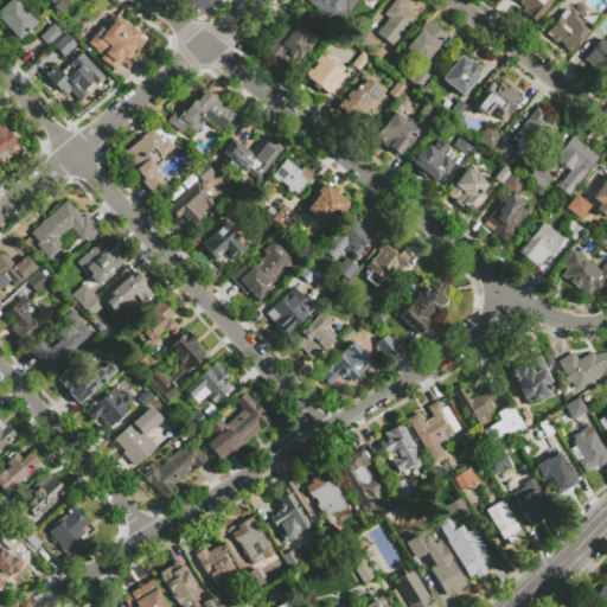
[(14,0),(36,23),(17,40),(7,31),(6,33),(0,26),(1,24),(0,21),(0,7),(7,0),(14,0)]
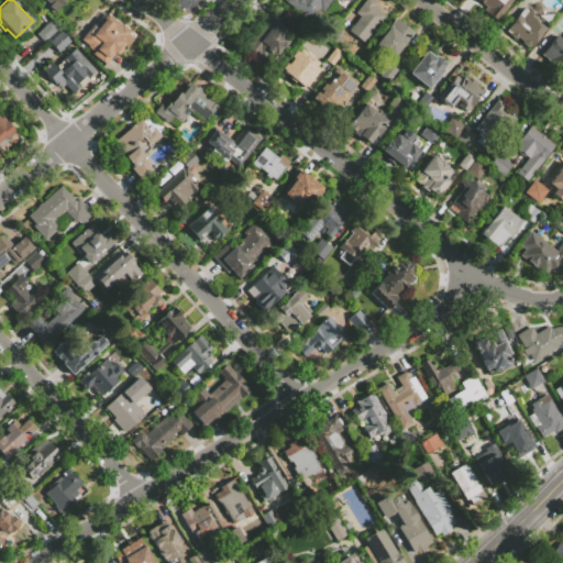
[(63,0),(54,12),(47,7),(48,4),(42,0),(63,0)]
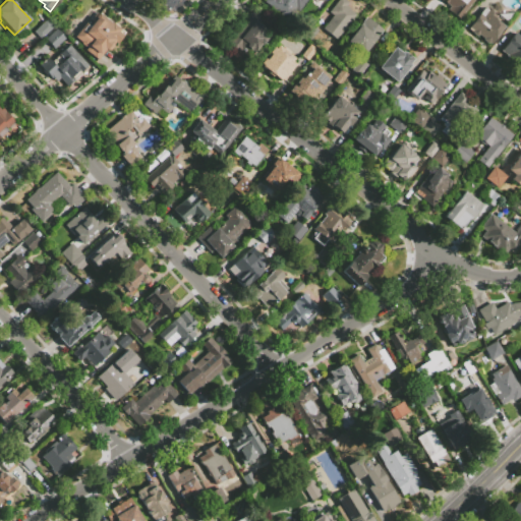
[(322,0),(322,1),(320,0),(301,0),(293,10),(297,13),(290,22),(264,1),(264,0),(322,0)]
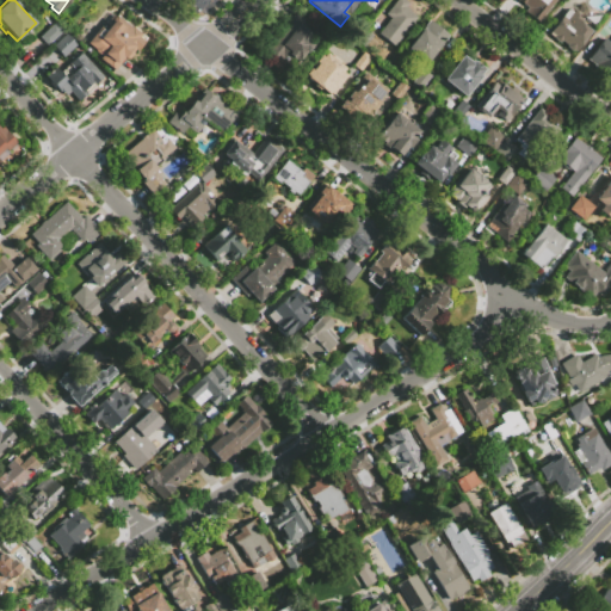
[(395,0),(405,0),(408,2),(406,5),(411,10),(409,11),(417,17),(394,47),(377,34),(390,17),(386,13),(395,0)]
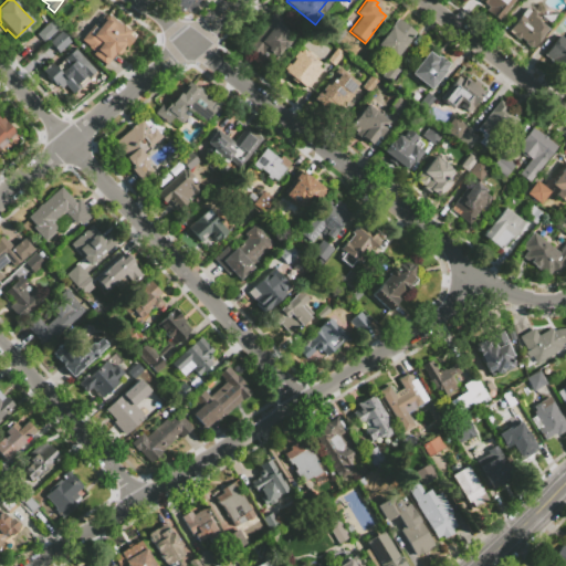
[(480,1),(480,0),(514,0),(499,21),(485,11),(488,8),(480,1)]
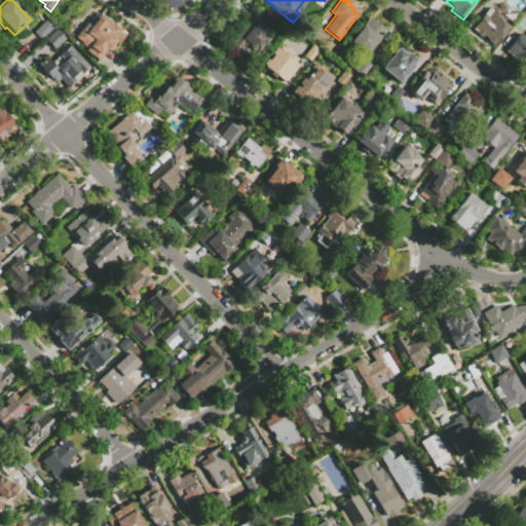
[(472,30),(489,7),(512,25),(495,46),(493,44),(492,45),(488,42),(489,41),(484,38),(483,39),(472,30)]
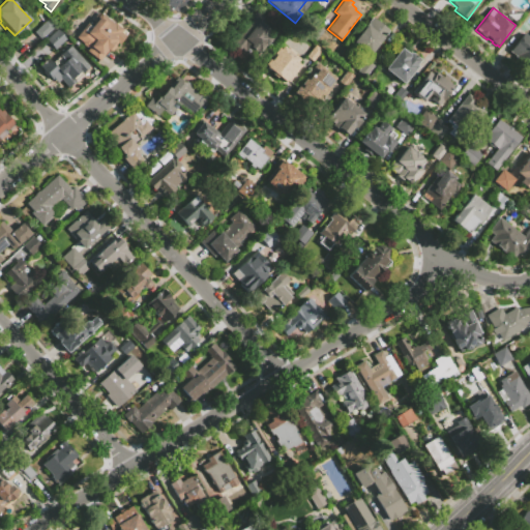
[(255,11),(267,22),(264,25),(273,32),(268,37),(273,41),(267,50),(264,47),(259,53),(253,47),(243,57),(228,45),(255,11)]
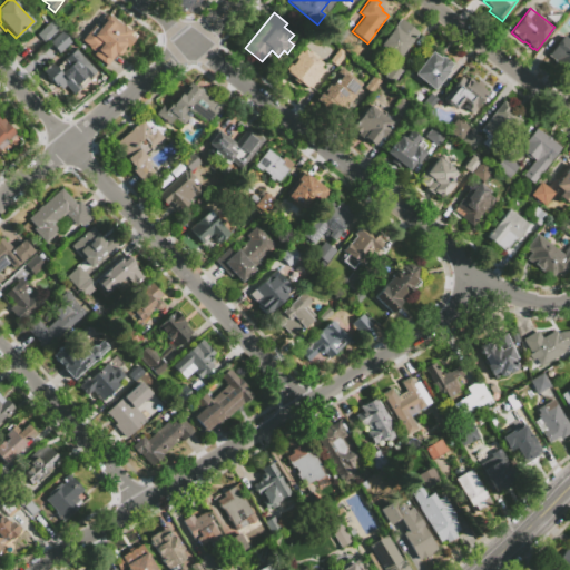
[(88,31),(94,25),(98,28),(109,13),(138,36),(131,45),(130,45),(128,48),(126,46),(124,49),(125,49),(120,56),(119,55),(118,56),(116,55),(106,67),(91,55),(92,52),(87,47),(88,46),(81,40),(88,31)]
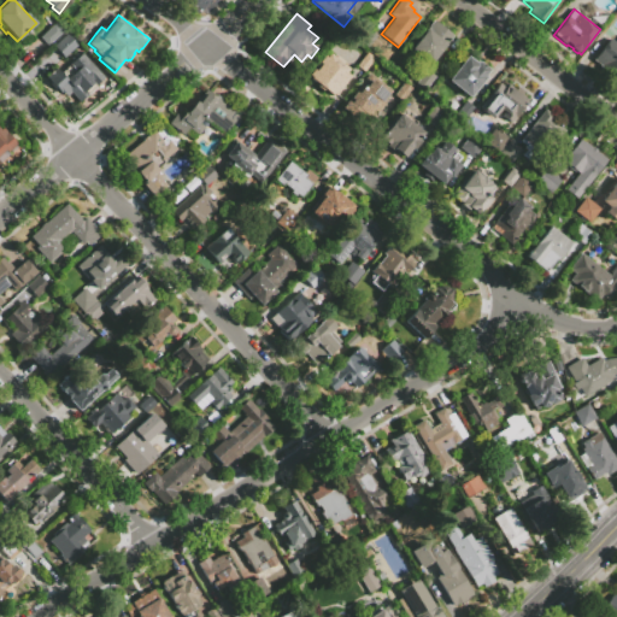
[(433,19),(452,35),(429,64),(410,48),(433,19)]
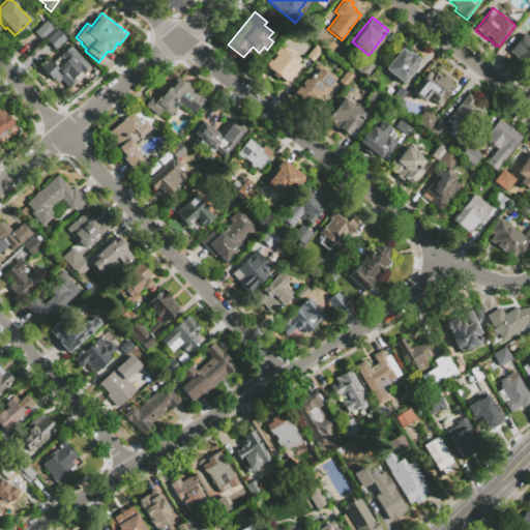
[(33,32),(47,20),(54,28),(40,39),(33,32)]
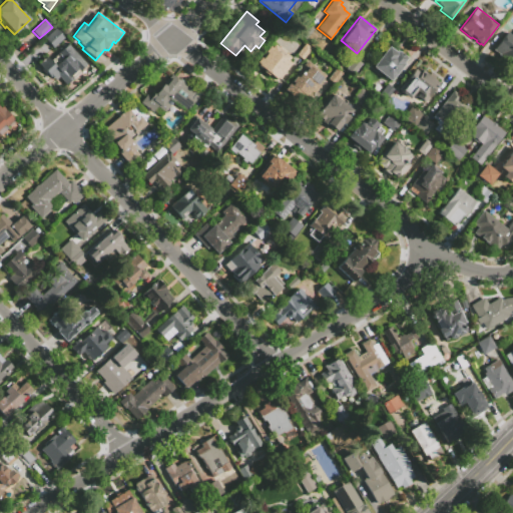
[(305,39),(299,34),(307,25),(313,30),(305,39)]
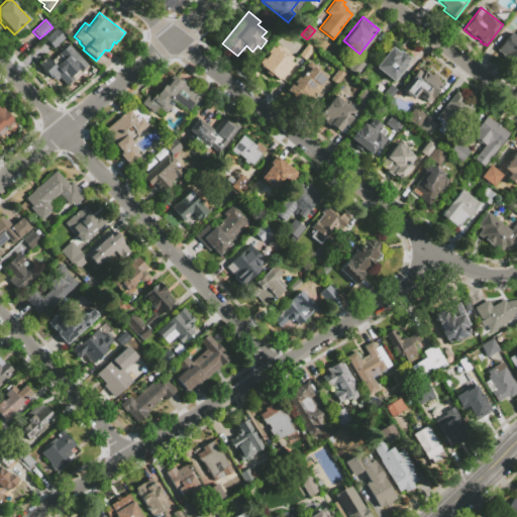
[(56,28),(65,38),(53,48),(43,38),(56,28)]
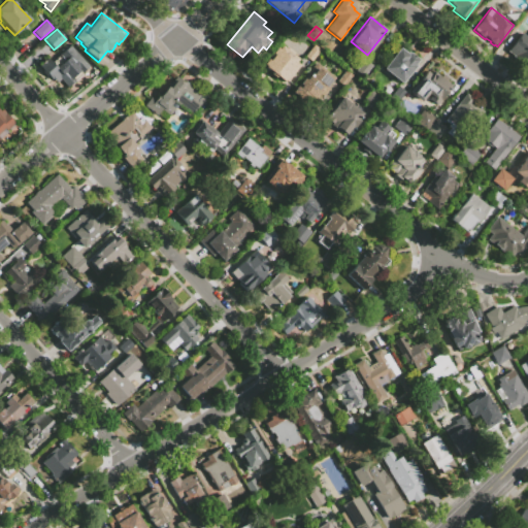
[(509,53),(507,52),(522,33),(527,37),(527,35),(527,71),(527,73),(514,62),(516,59),(509,53)]
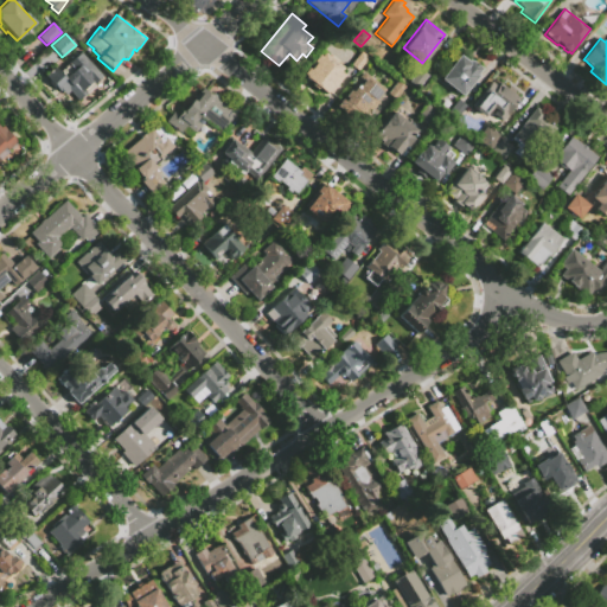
[(59,71),(81,52),(103,77),(95,83),(97,85),(78,102),(71,94),(66,98),(45,75),(55,66),(59,71)]
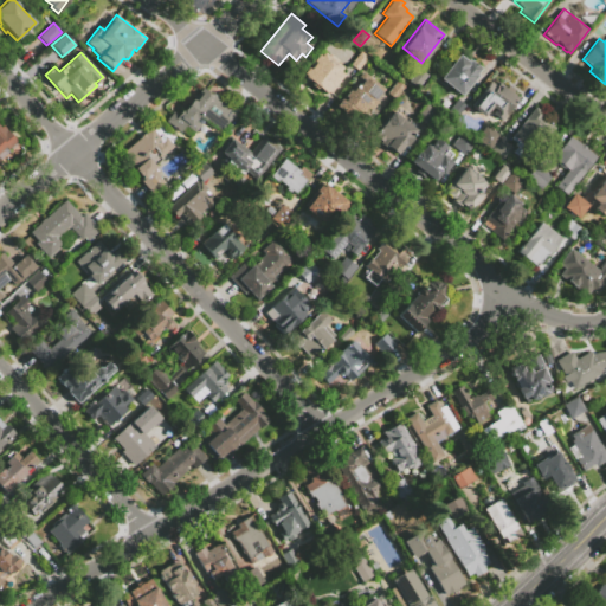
[(358,70),(350,64),(361,52),(368,58),(358,70)]
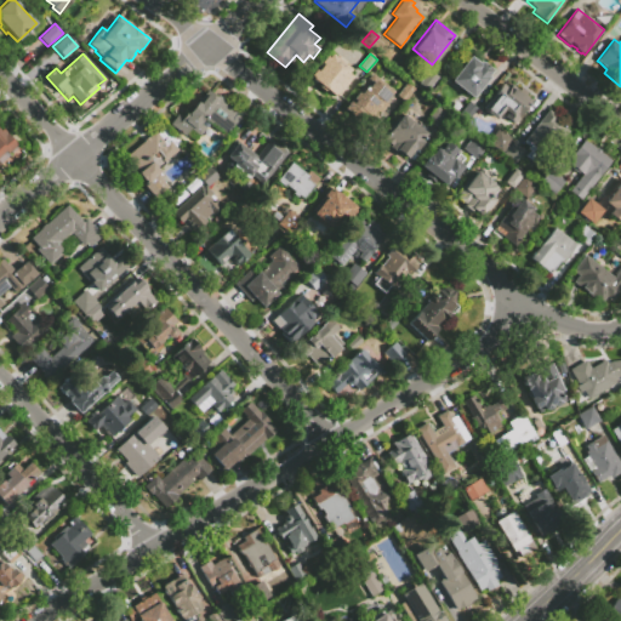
[(335,97),(309,77),(326,56),(330,60),(332,56),(337,60),(339,57),(353,69),(351,73),(353,74),(346,83),(348,85),(340,96),(337,95),(335,97)]
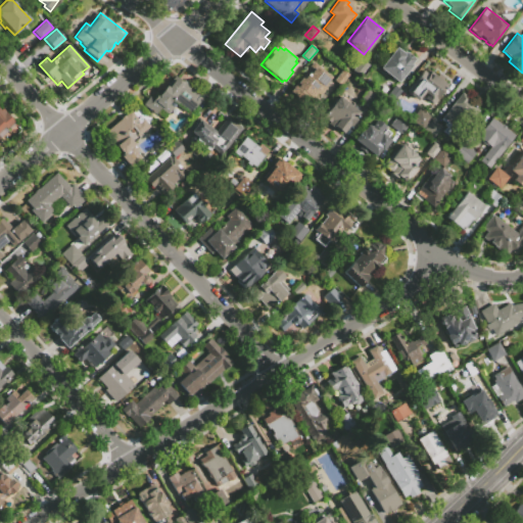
[(406,51),(415,58),(411,63),(413,64),(398,83),(380,67),(396,47),(403,53),(406,51)]
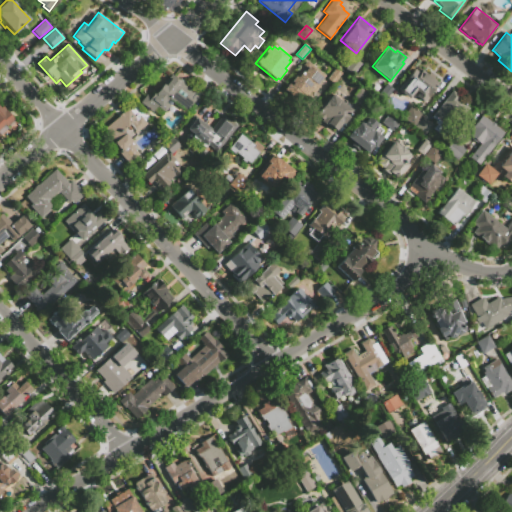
[(340,65),(345,59),(350,63),(352,60),(354,62),(356,59),(363,64),(353,76),(340,65)]
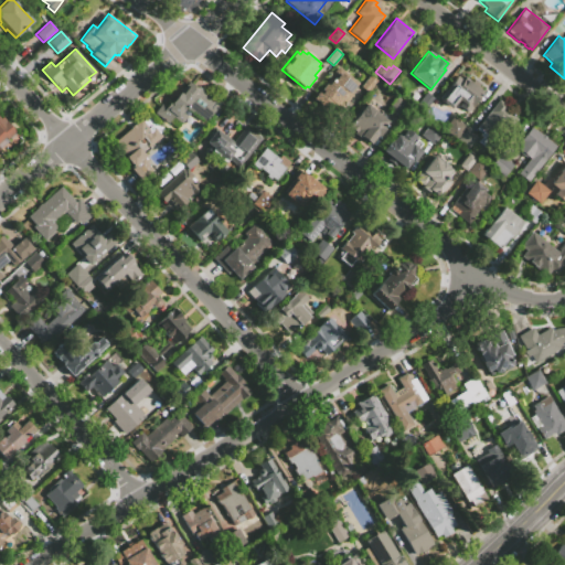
[(331,114),(312,99),(318,93),(320,95),(331,82),(328,80),(338,66),(359,83),(337,112),(334,109),(331,114)]
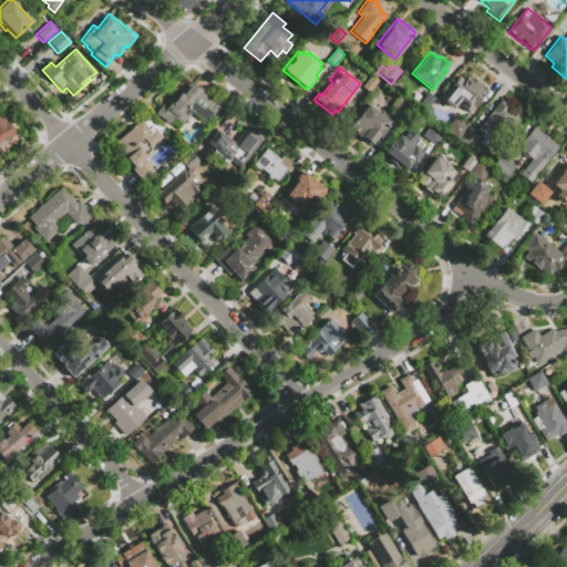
[(368,93),(361,88),(371,74),(378,80),(368,93)]
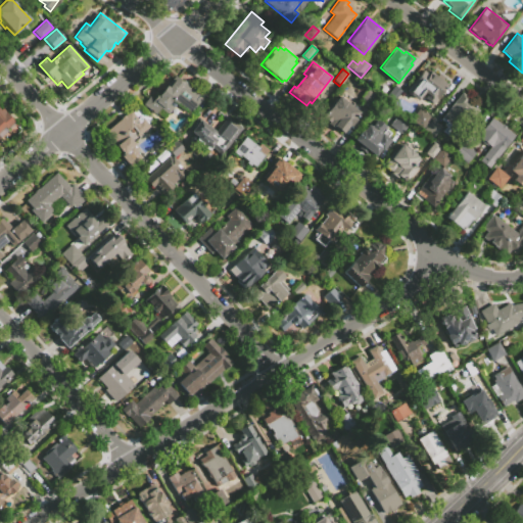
[(417,102),(406,93),(420,76),(424,79),(429,73),(431,75),(433,72),(437,75),(439,73),(444,78),(442,80),(448,85),(432,104),(424,98),(426,95),(424,93),(417,102)]
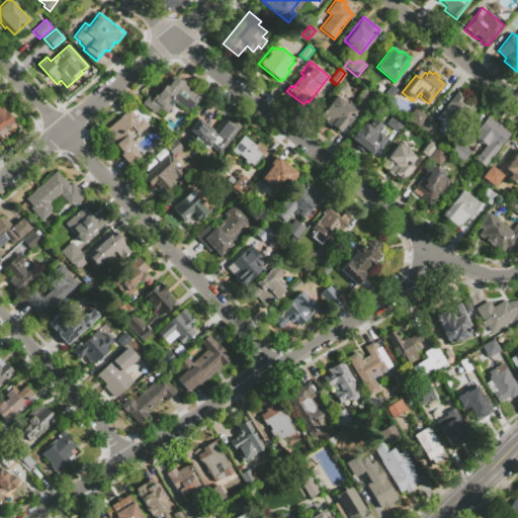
[(175,76),(181,81),(182,79),(201,95),(186,113),(180,108),(182,106),(177,102),(175,103),(170,99),(167,103),(171,107),(166,113),(159,107),(154,114),(141,104),(148,95),(152,98),(156,94),(157,95),(165,85),(166,86),(175,76)]
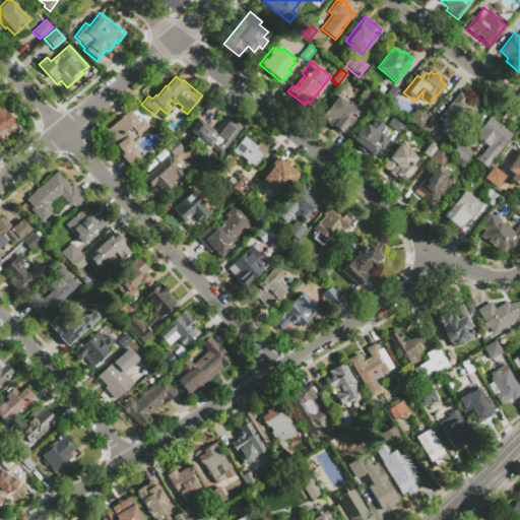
[(392,85),(399,90),(389,103),(382,98),(392,85)]
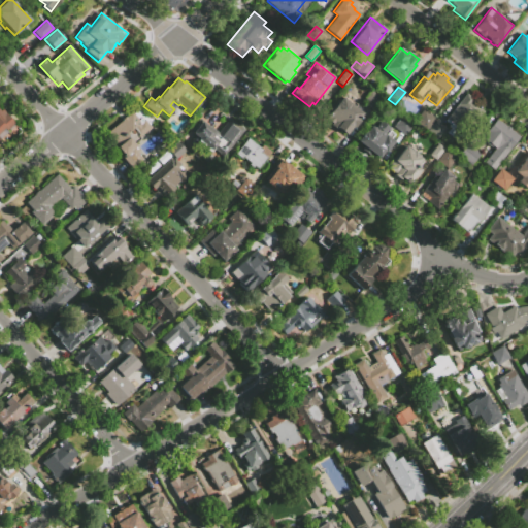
[(380,98),(370,108),(363,101),(371,91),(380,98)]
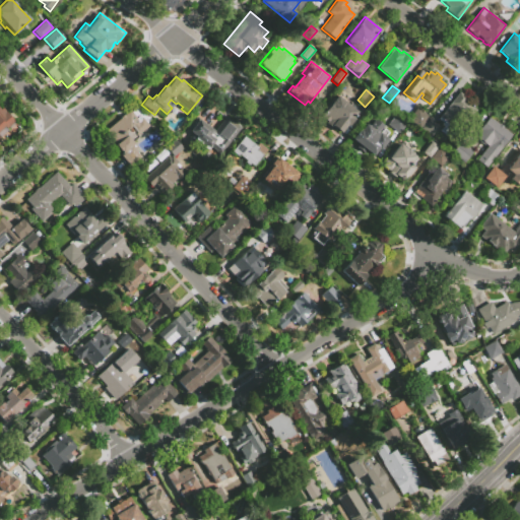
[(458,92),(466,98),(464,101),(475,110),(468,119),(465,116),(448,137),(439,130),(443,126),(441,124),(443,122),(438,119),(458,92)]
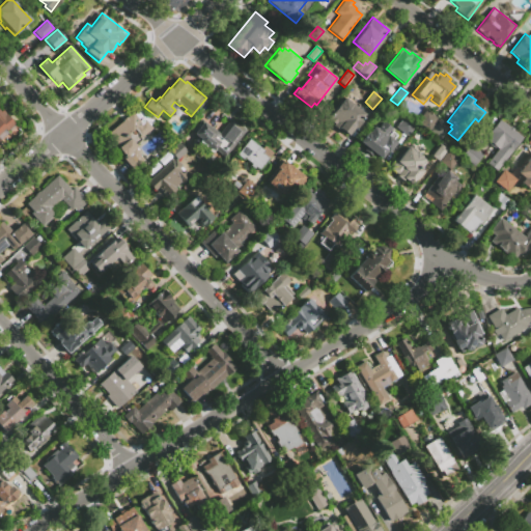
[(346,95),(358,105),(356,107),(364,113),(359,118),(363,121),(357,130),(355,128),(348,136),(340,130),(339,131),(332,126),(334,123),(328,118),(346,95)]
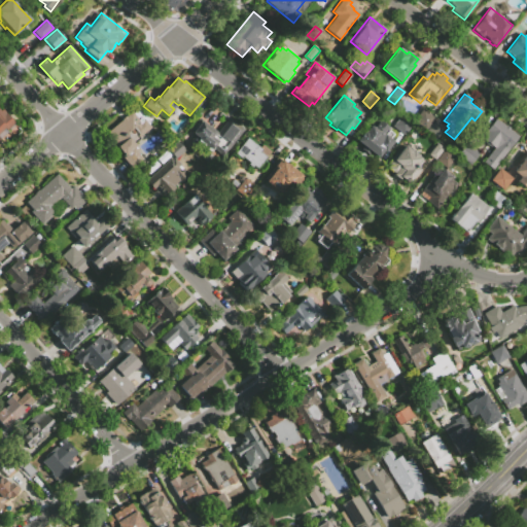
[(0,110),(2,108),(15,124),(7,132),(0,138),(0,110)]
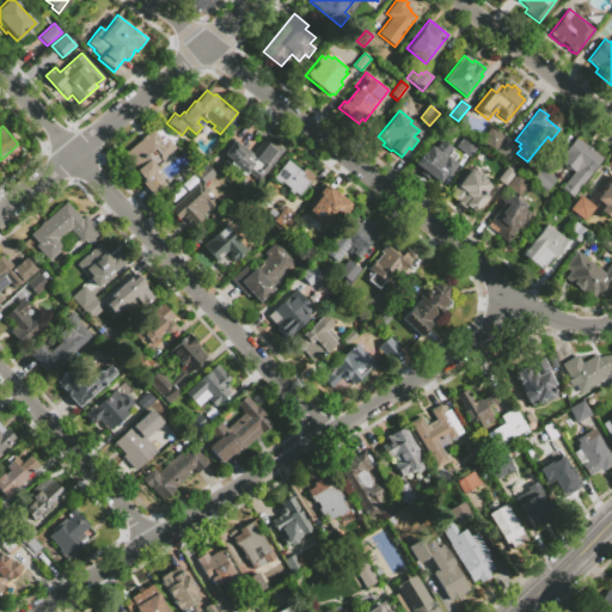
[(242,127),(252,135),(244,147),(251,154),(265,136),(282,150),(258,181),(254,177),(254,178),(248,173),(243,178),(231,170),(230,172),(220,164),(226,157),(222,154),(224,152),(221,150),(231,138),(232,138),(242,127)]
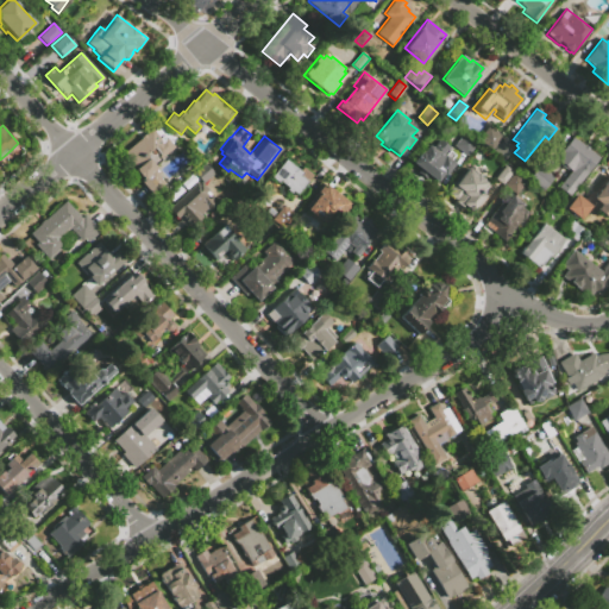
[(502,137),(491,151),(477,140),(489,126),(502,137)]
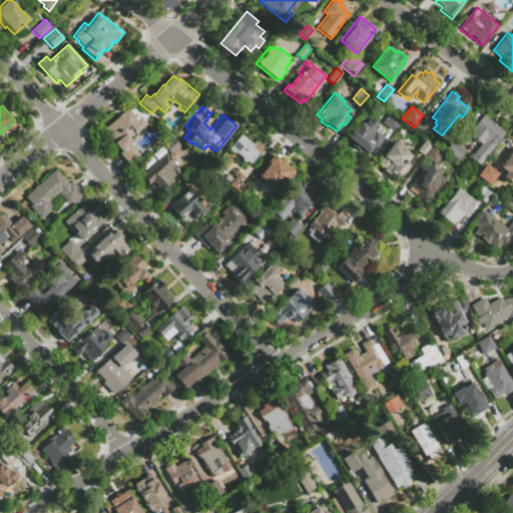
[(102,129),(118,117),(117,116),(127,108),(135,119),(139,115),(146,124),(137,132),(135,129),(133,131),(128,125),(121,130),(124,133),(134,145),(132,146),(138,154),(126,163),(117,151),(119,150),(102,129)]
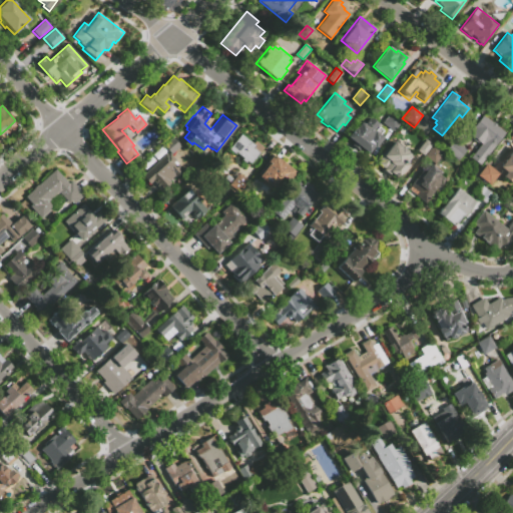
[(394,132),(386,126),(387,125),(383,122),(391,112),(394,115),(402,121),(394,132)]
